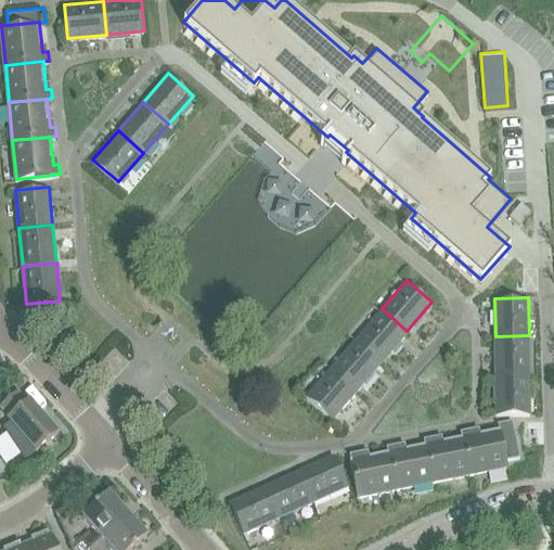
[(382,308),(357,337),(382,359),(407,331),(382,308)]
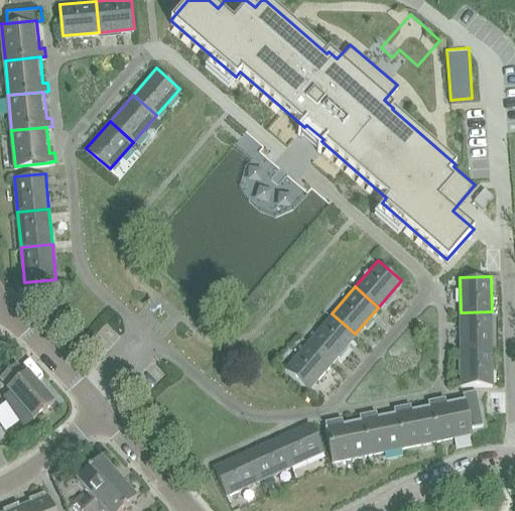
[(461,312),(461,348),(492,348),(492,311),(461,312)]
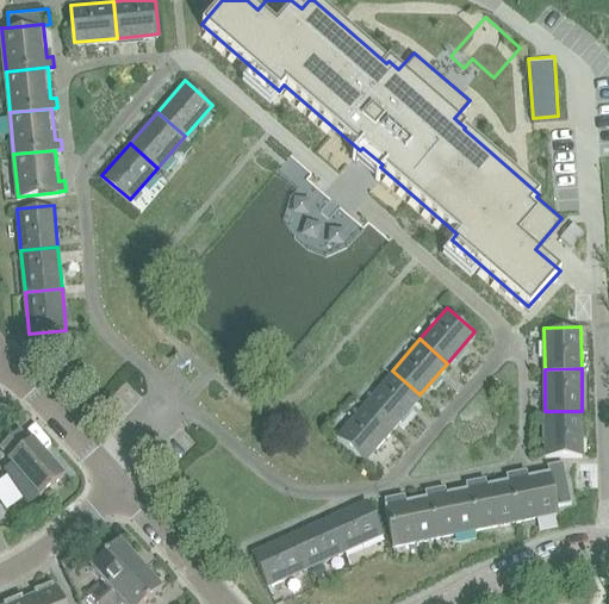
[(392,371),(365,402),(392,427),(420,394),(392,371)]
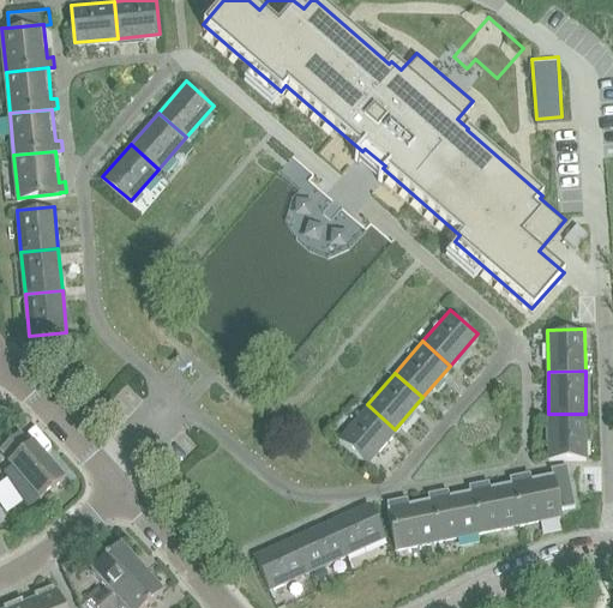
[(395,429),(367,404),(340,437),(367,461),(395,429)]
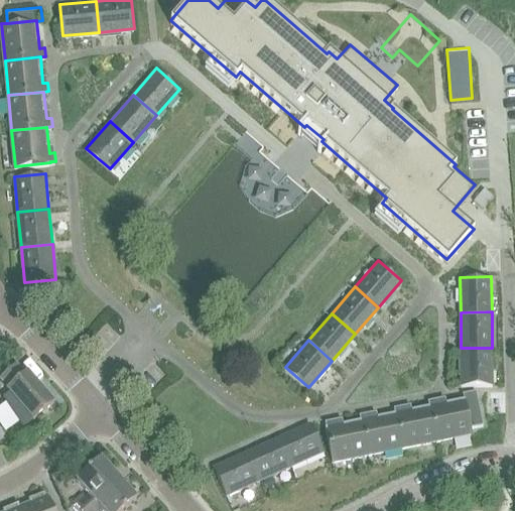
[(492,348),(461,348),(462,383),(493,383),(492,348)]
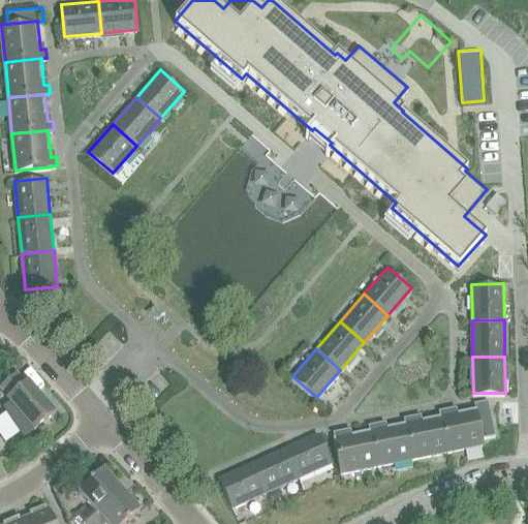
[(18,370),(1,386),(10,397),(8,398),(10,400),(3,406),(24,435),(33,427),(35,428),(55,410),(29,380),(28,381),(18,370)]
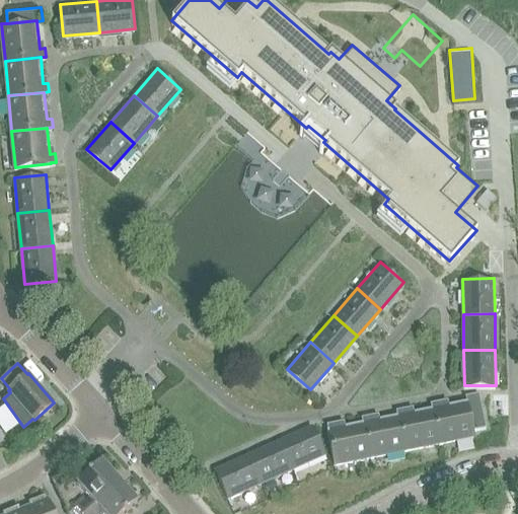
[(474,391),(466,393),(467,398),(473,428),(473,427),(487,425),(481,395),(475,396),(474,391)]
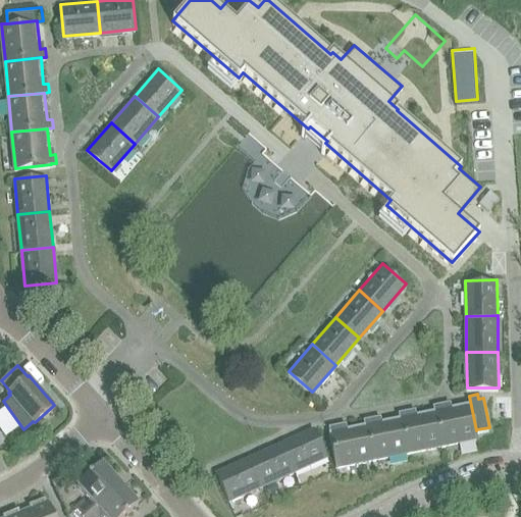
[(443,401),(434,403),(435,408),(443,444),(478,435),(476,429),(476,430),(470,401),(444,406),(443,401)]
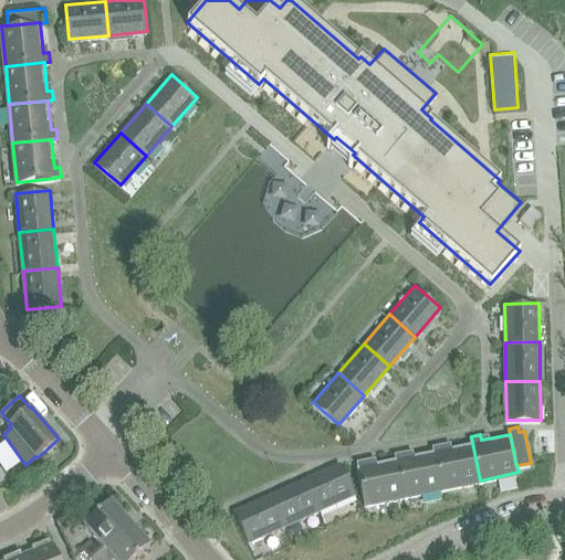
[(432,444),(433,450),(441,488),(480,481),(472,442),(443,447),(442,442),(432,444)]
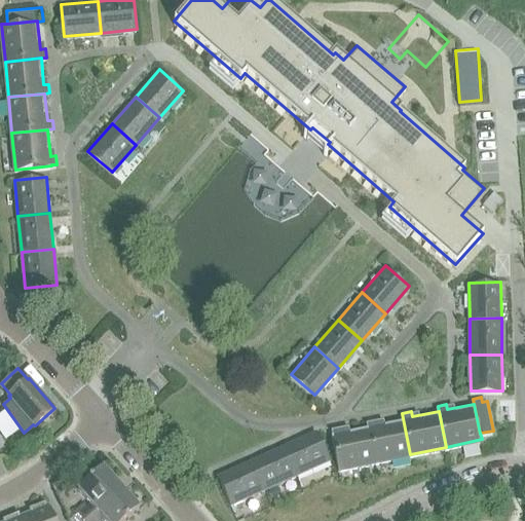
[(367,420),(368,425),(375,461),(410,454),(403,418),(377,423),(376,418),(367,420)]
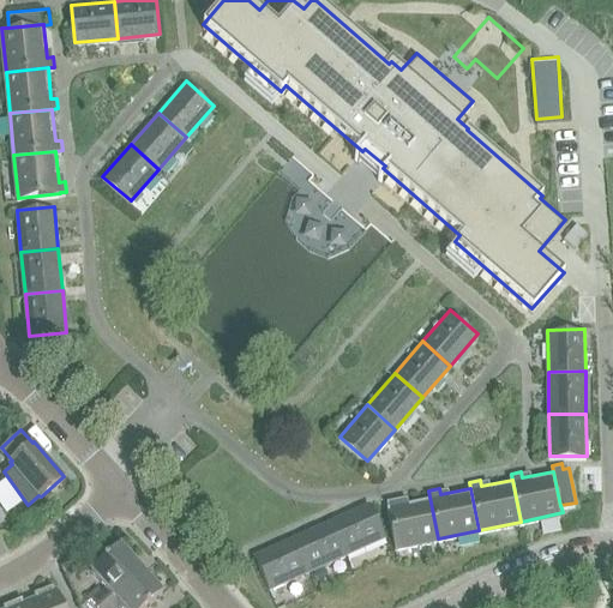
[(438,539),(430,497),(398,503),(397,497),(386,499),(396,547),(438,539)]
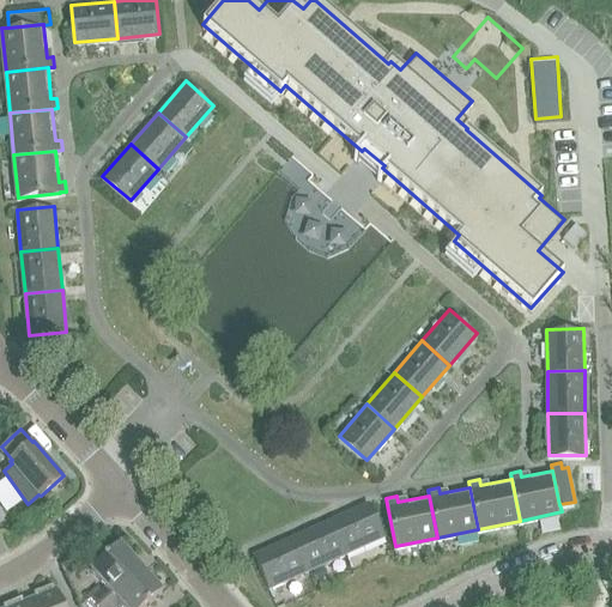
[(370,501),(331,517),(346,552),(385,534),(370,501)]
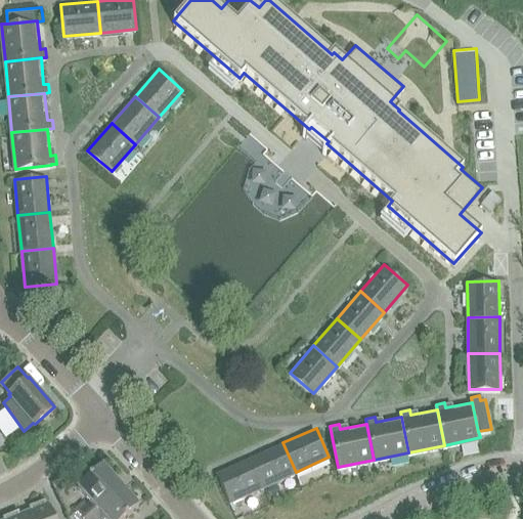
[(282,442),(250,458),(263,486),(296,472),(282,442)]
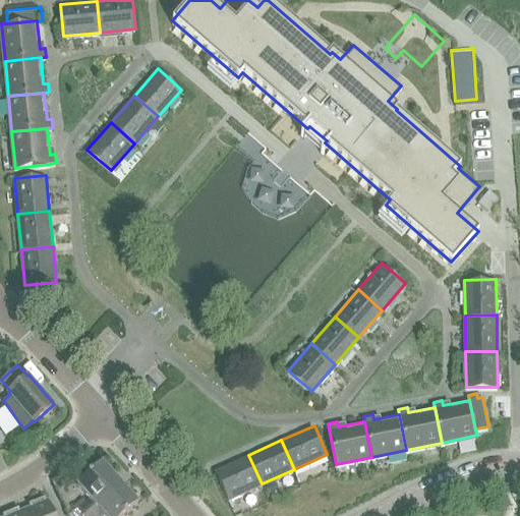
[(262,483),(248,455),(216,469),(229,498),(262,483)]
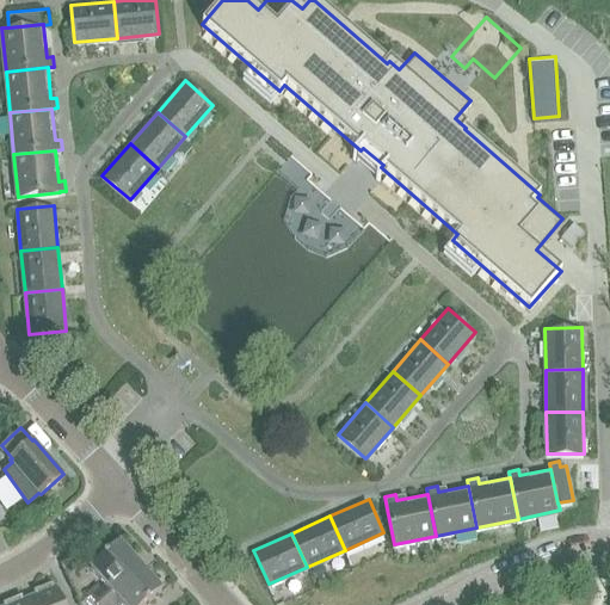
[(87,590),(98,602),(141,563),(119,539),(91,565),(105,581),(102,585),(98,581),(87,590)]
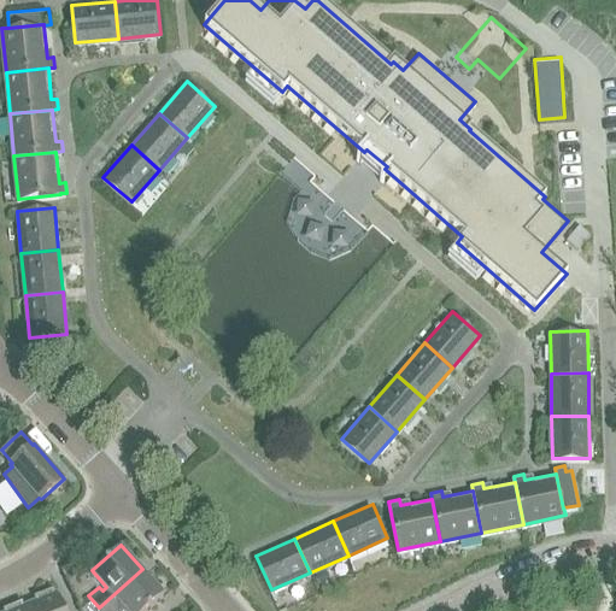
[(142,569),(99,607),(101,610),(117,610),(119,610),(116,606),(121,603),(128,610),(142,610),(164,593),(142,569)]
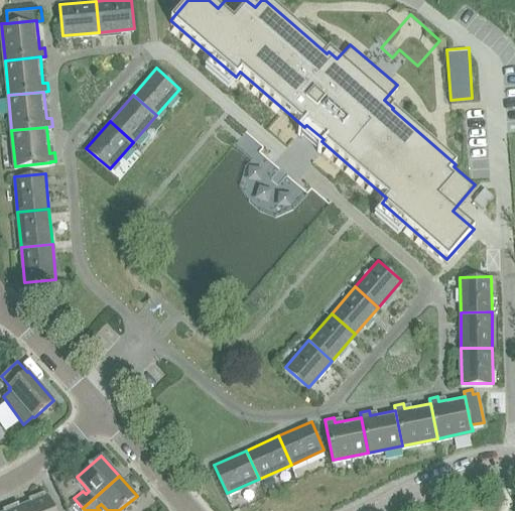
[(21,504),(24,510),(53,510),(47,493),(45,494),(44,492),(45,491),(44,490),(29,497),(29,498),(30,497),(31,500),(21,504)]
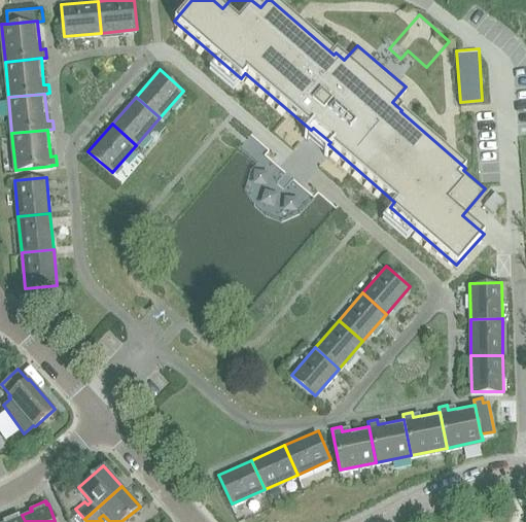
[(5,521),(3,521),(25,521),(22,515),(21,516),(20,513),(20,512),(3,518),(4,520),(5,519),(5,521)]
